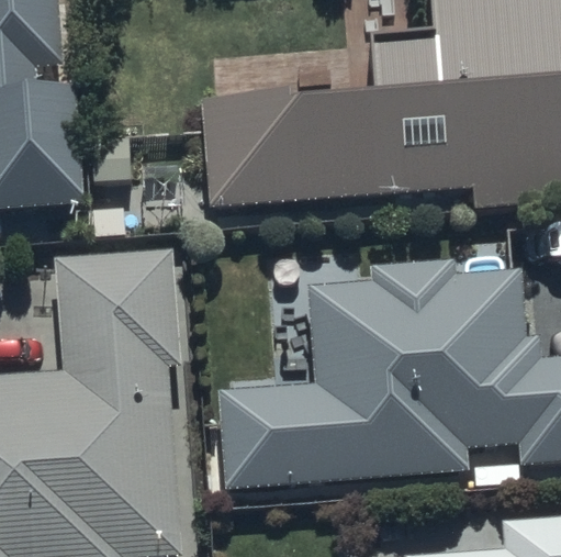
[(0,0),(0,208),(82,202),(74,84),(36,87),(35,70),(60,69),(55,0),(0,0)]
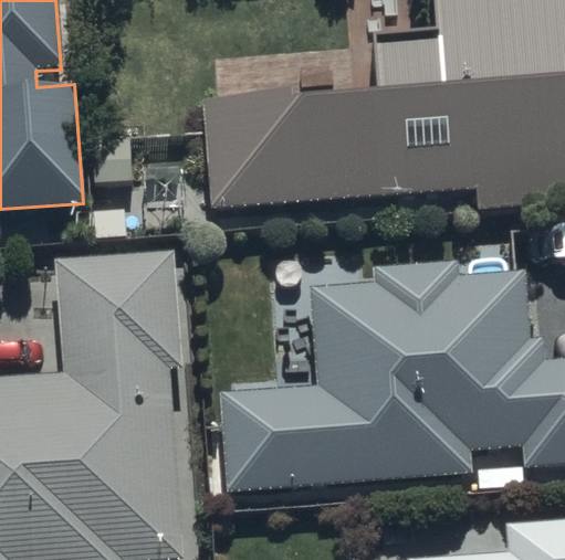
[(295,95),(201,102),(208,204),(474,187),(475,208),(564,201),(564,0),(436,0),(439,35),(376,40),(380,94),(295,99),(295,95)]
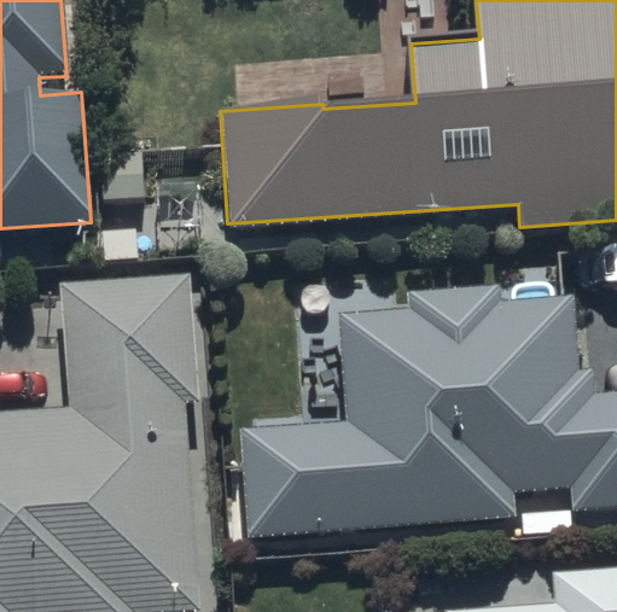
[(0,611),(192,611),(201,611),(185,404),(201,403),(191,274),(59,284),(69,407),(0,412),(0,611)]
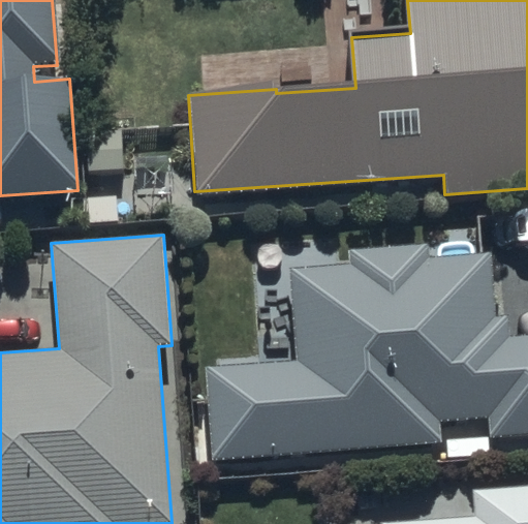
[(296,361),(205,368),(212,461),(440,442),(439,426),(487,423),(488,437),(527,433),(527,334),(510,336),(509,318),(494,319),(489,252),(421,258),(420,244),(346,250),(347,266),(288,271),(296,361)]
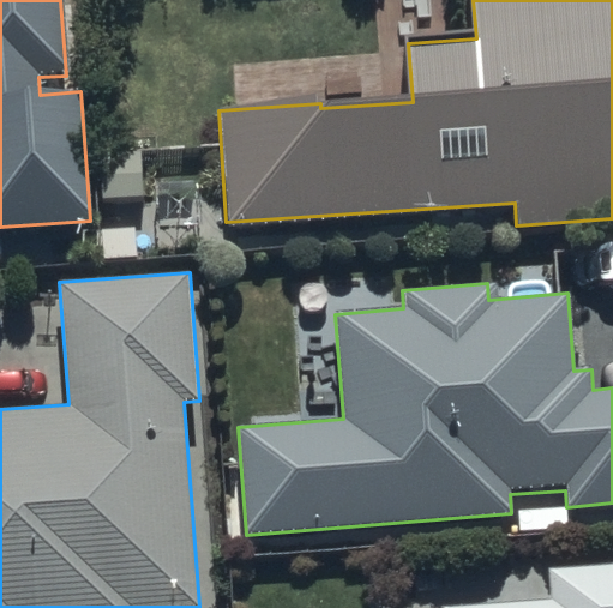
[(612,566),(545,571),(546,599),(439,605),(439,607),(612,607),(612,566)]
